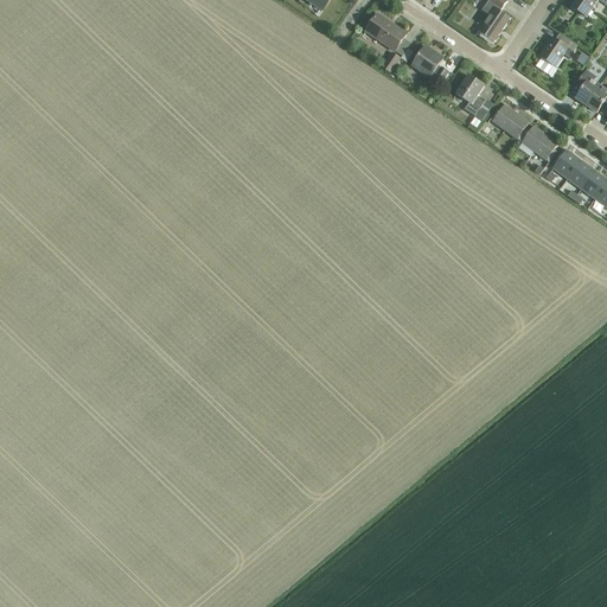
[(305,0),(323,12),(330,0),(305,0)]
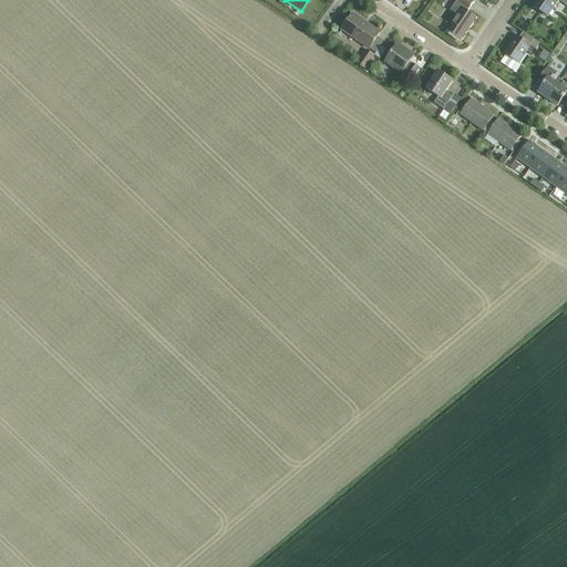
[(462,41),(477,18),(468,12),(474,2),(471,0),(457,0),(451,11),(456,16),(446,31),(462,41)]
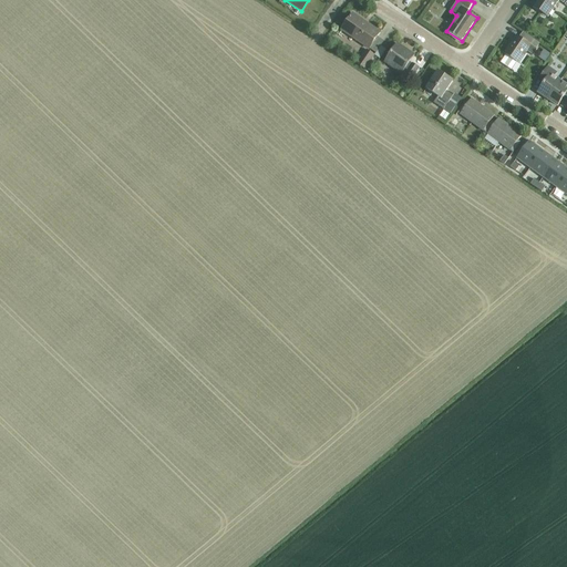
[(564,4),(566,0),(539,0),(534,8),(548,18),(559,1),(564,4)]
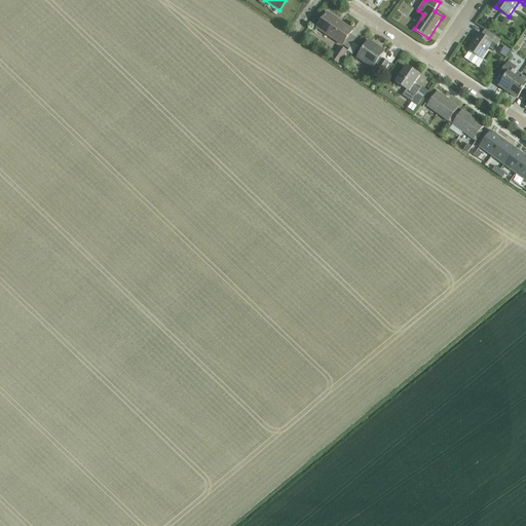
[(342,45),(352,31),(328,13),(317,28),(342,45)]
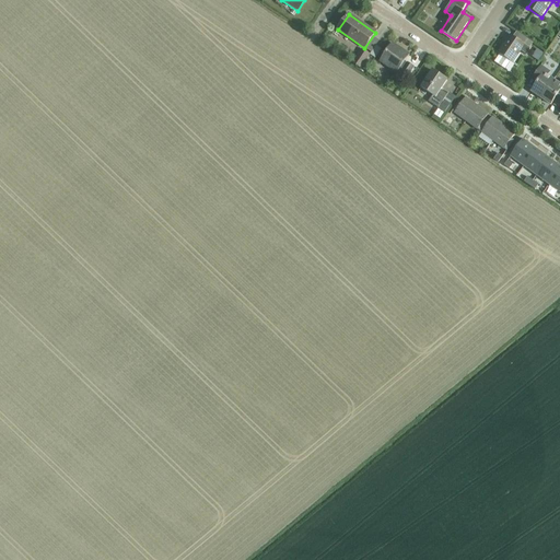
[(526,55),(531,49),(511,36),(498,54),(500,56),(496,62),(505,69),(510,62),(512,63),(521,51),(526,55)]
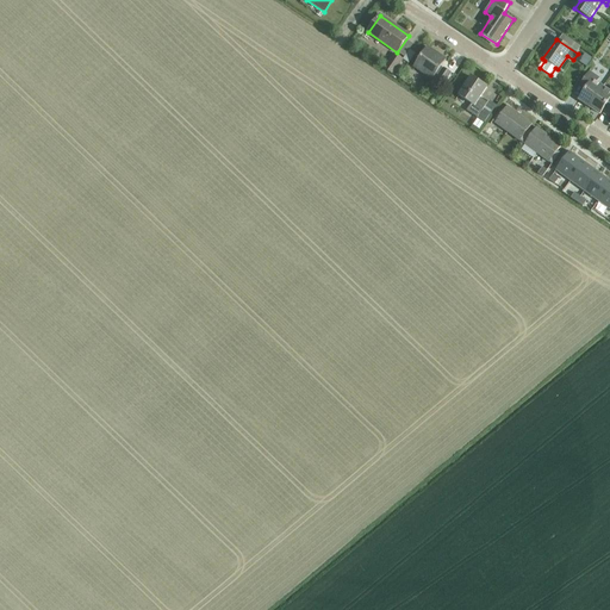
[(441,88),(452,73),(444,68),(443,69),(441,67),(446,60),(428,48),(415,67),(431,79),(436,74),(439,76),(434,83),(441,88)]
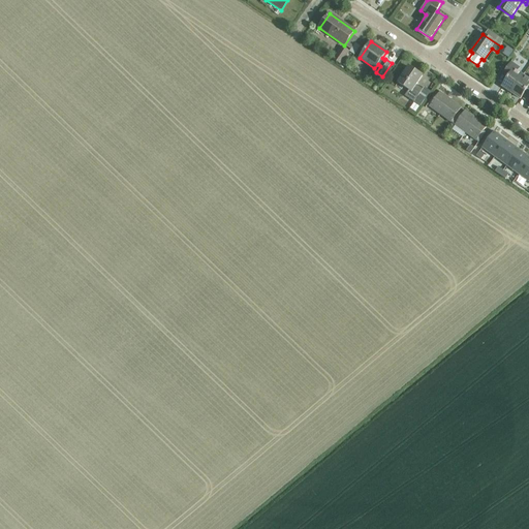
[(341,64),(349,52),(342,47),(334,60),(341,64)]
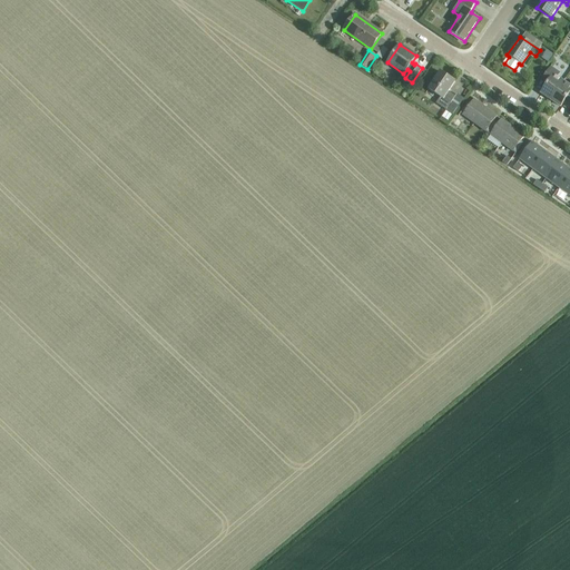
[(546,51),(541,59),(547,64),(552,56),(546,51)]
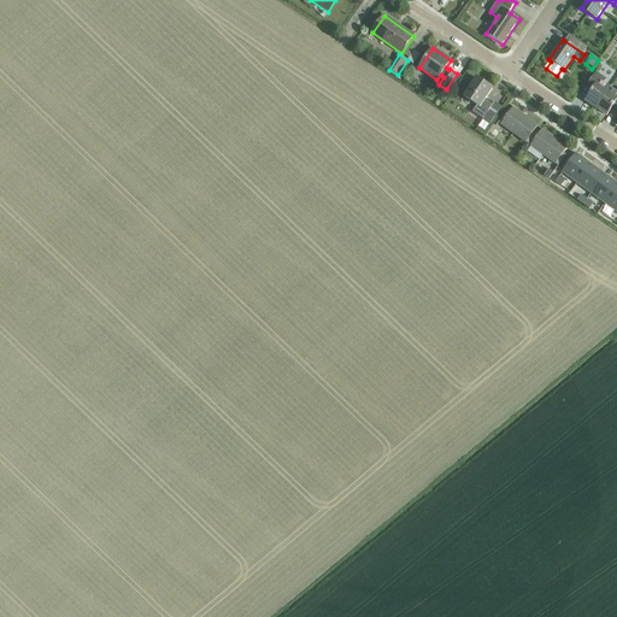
[(597,109),(610,88),(604,84),(606,80),(597,72),(588,86),(594,89),(586,101),(597,109)]
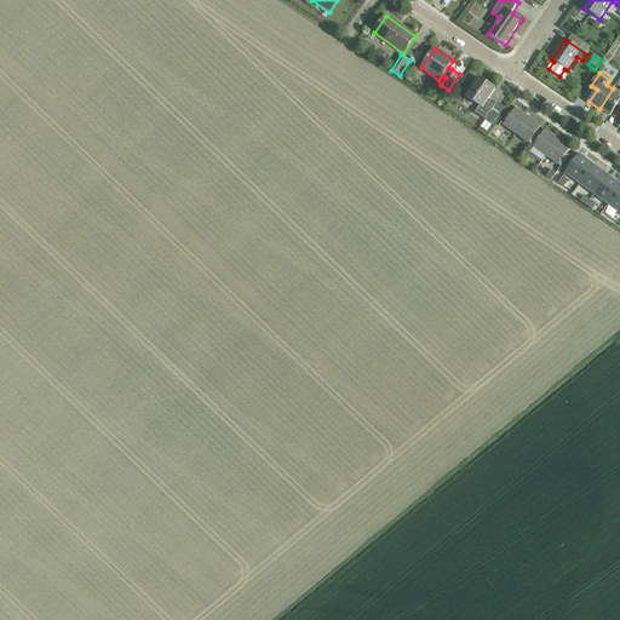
[(480,79),(466,97),(480,107),(475,113),(493,125),(498,118),(491,113),(495,105),(488,99),(495,90),(480,79)]
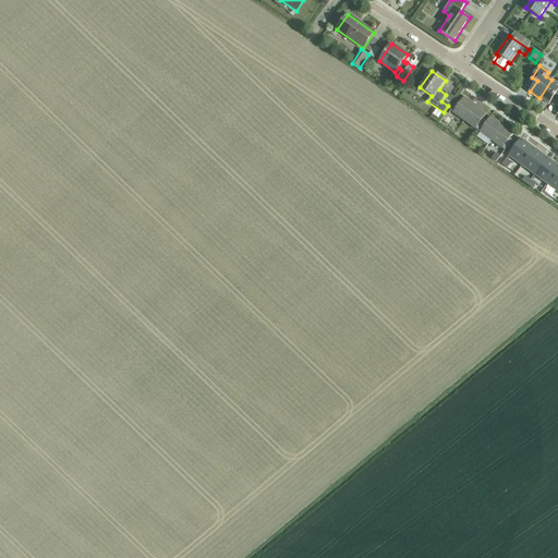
[(552,80),(540,98),(549,105),(557,94),(557,83),(557,84),(552,80)]
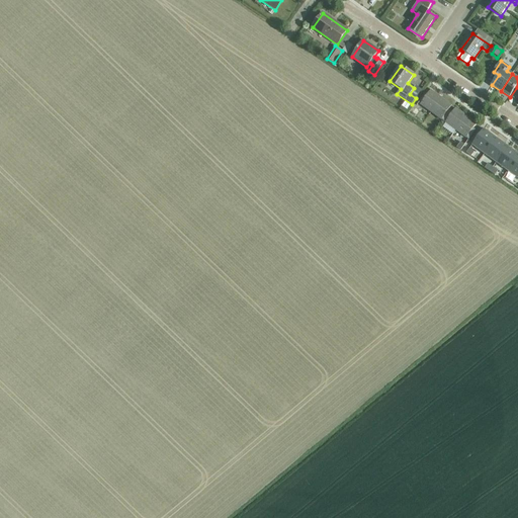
[(432,112),(442,98),(432,91),(428,95),(426,94),(419,103),(432,112)]
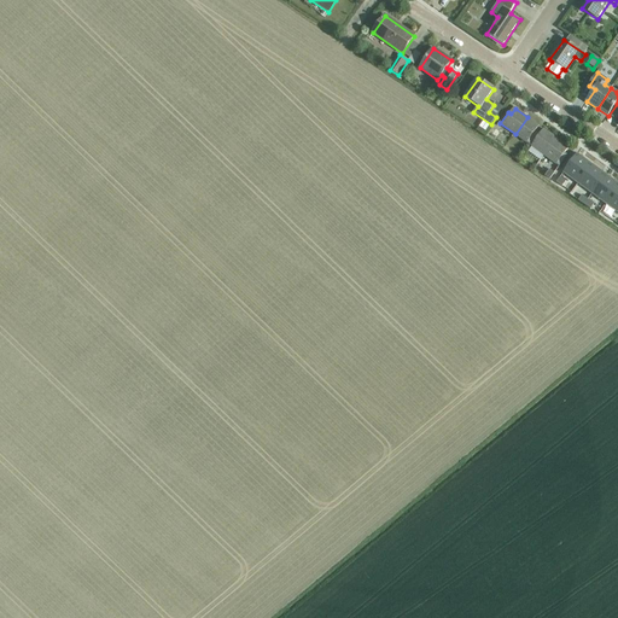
[(528,117),(516,134),(530,145),(537,133),(536,132),(540,127),(528,117)]
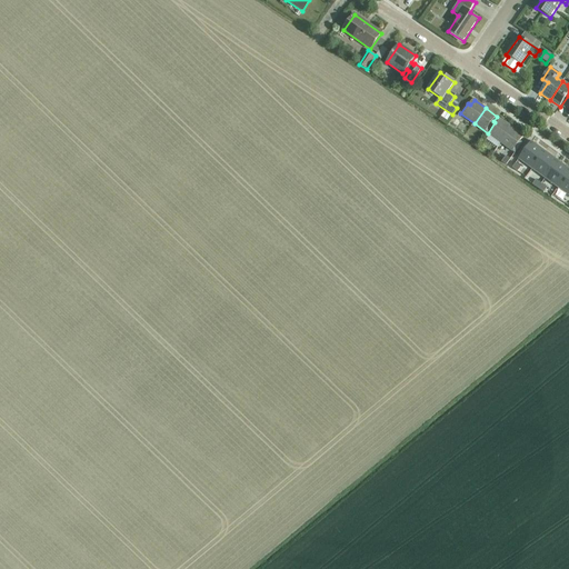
[(498,125),(495,122),(488,133),(501,143),(512,128),(501,120),(498,125)]
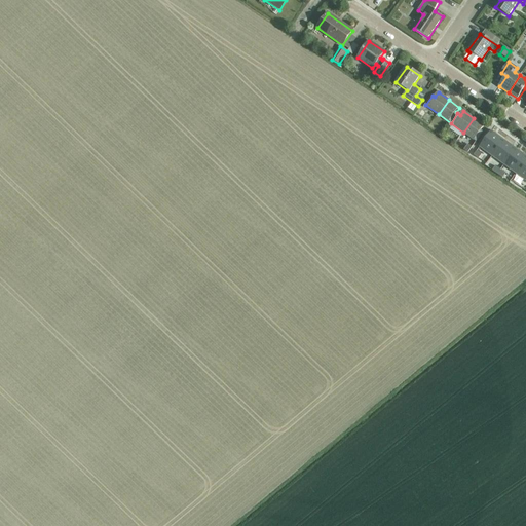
[(474,118),(463,133),(476,142),(483,132),(481,130),(484,125),(474,118)]
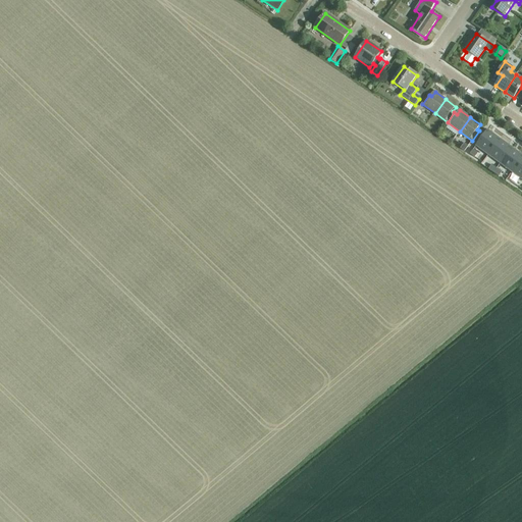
[(448,137),(453,133),(447,126),(442,132),(448,137)]
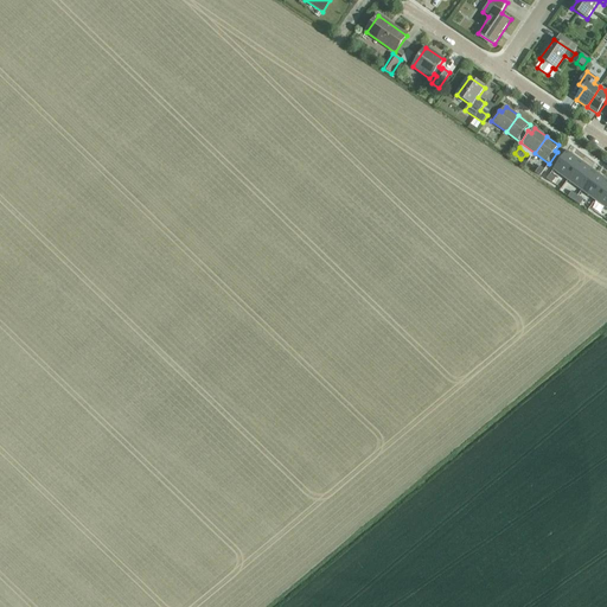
[(567,152),(554,171),(568,180),(581,163),(567,152)]
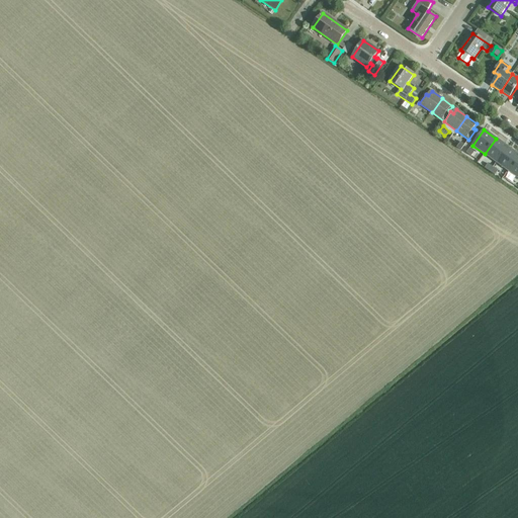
[(496,139),(485,154),(496,163),(499,160),(508,147),(496,139)]
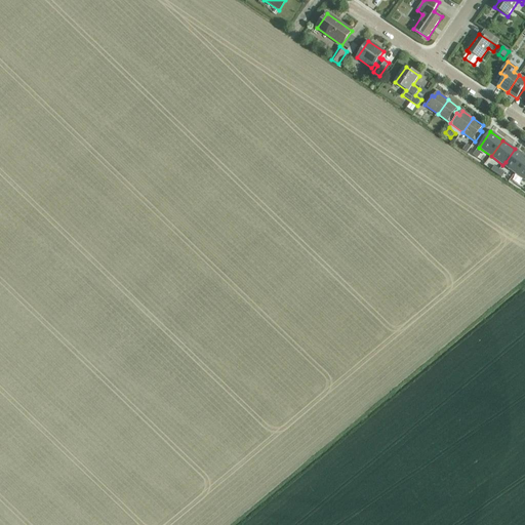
[(506,162),(502,165),(515,174),(524,160),(524,156),(515,149),(506,162)]
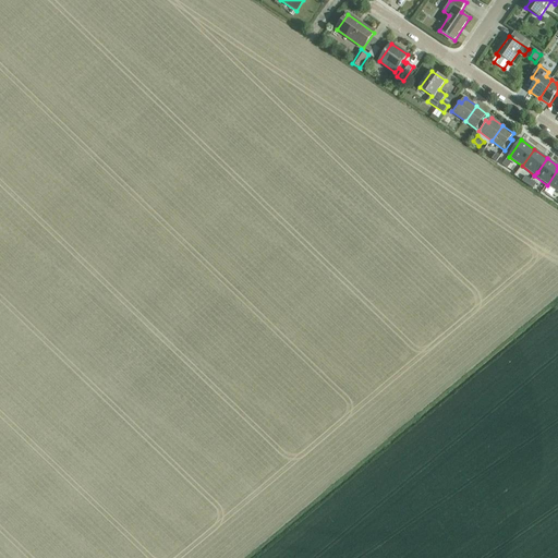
[(557,170),(547,185),(557,192),(557,170)]
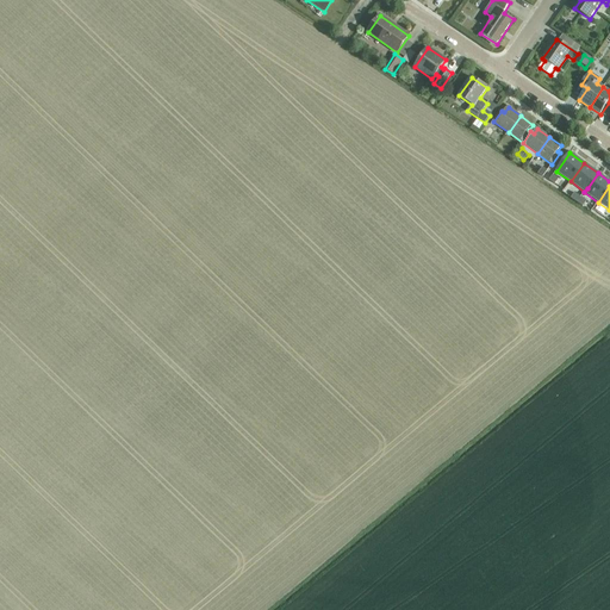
All buildings are outlined.
